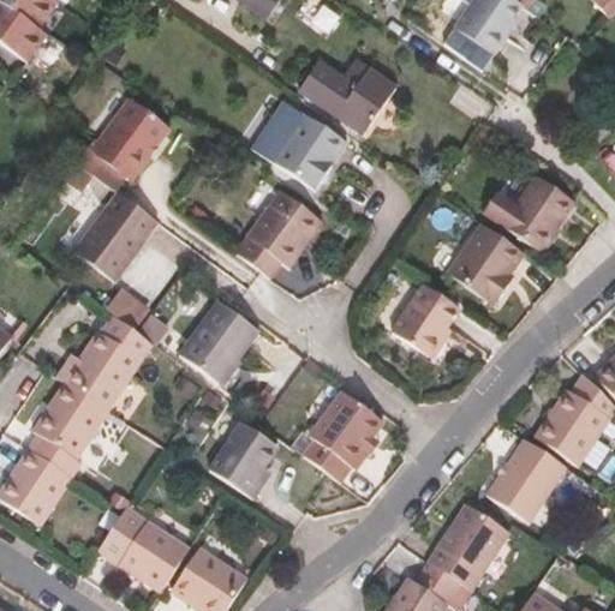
[(0,0),(0,42),(25,61),(46,34),(37,28),(57,1),(54,0),(0,0)]
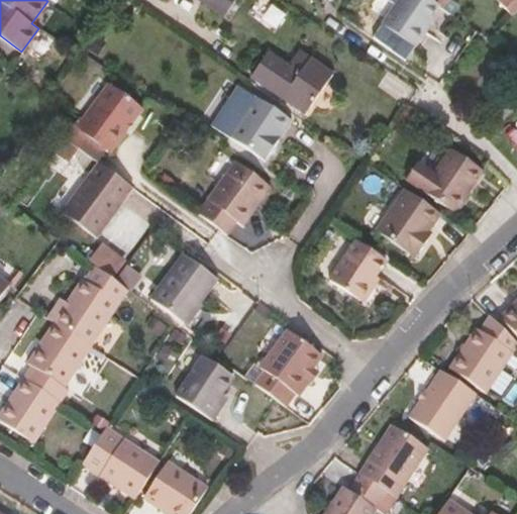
[(205,0),(220,10),(226,0),(205,0)]
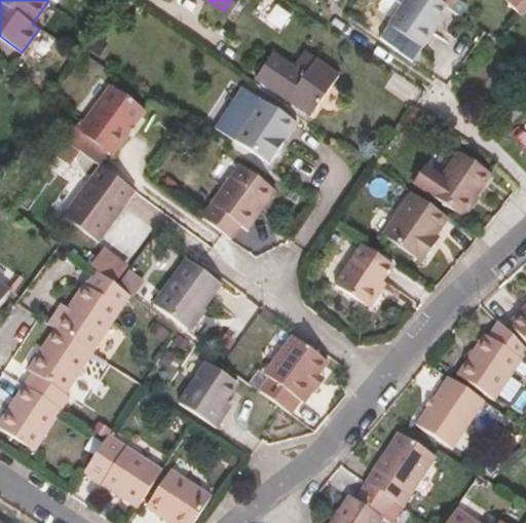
[(230,0),(224,10),(228,13),(237,0),(230,0)]
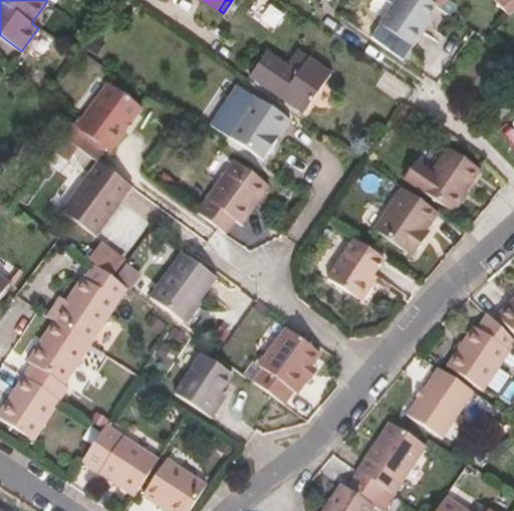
[(425,19),(436,4),(430,0),(395,0),(379,22),(413,45),(424,29),(420,26),(425,19)]
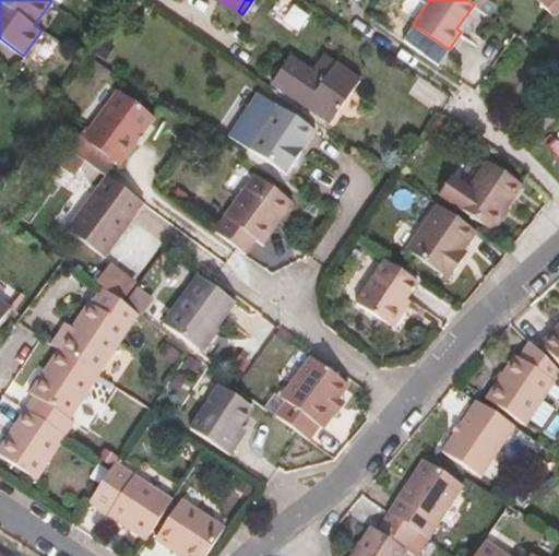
[(539,0),(554,15),(558,10),(558,0),(539,0)]
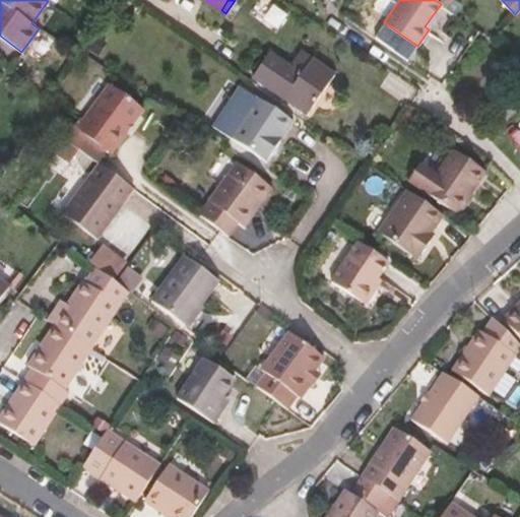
[(425,26),(429,29),(434,22),(430,19),(425,26)]
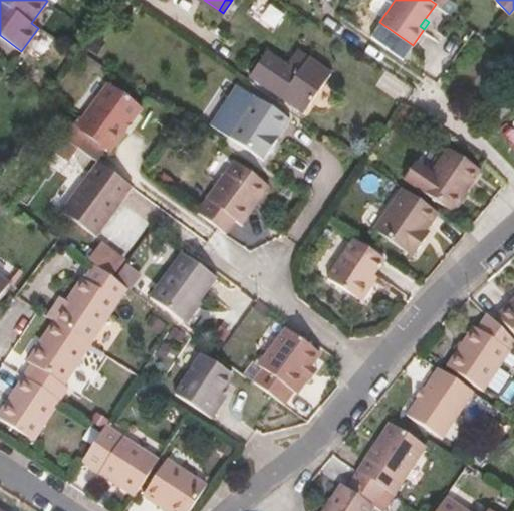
[(84,43),(95,50),(103,39),(91,31),(84,43)]
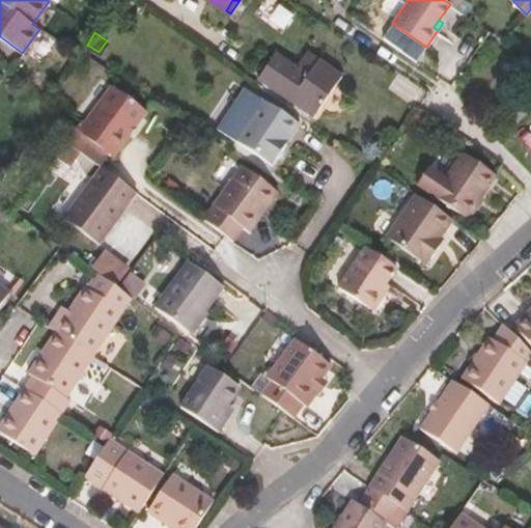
[(276,49),(266,65),(299,88),(290,100),(313,115),(341,75),(312,54),(302,67),(276,49)]
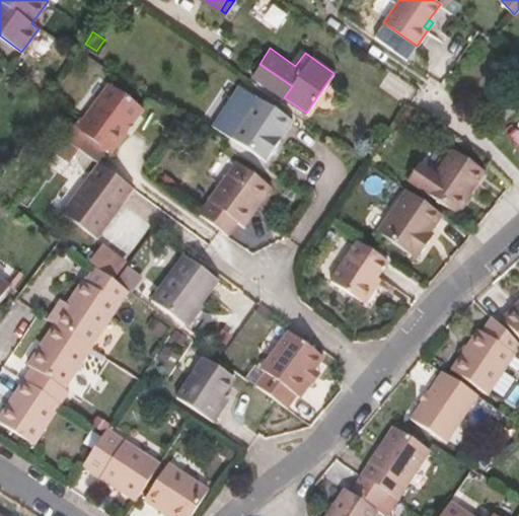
[(292,86),(260,64),(251,75),(284,97),(292,86)]
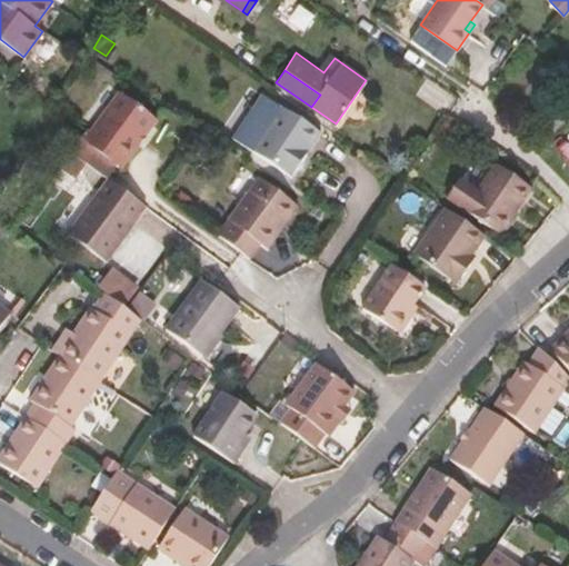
[(120,88),(83,138),(116,162),(121,166),(158,117),(120,88)]
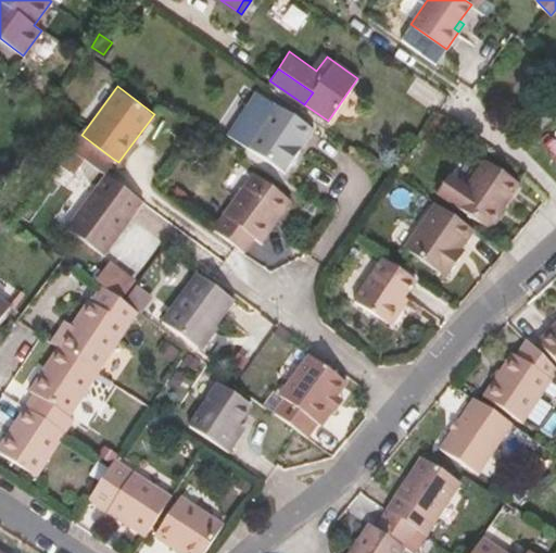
[(314,127),(275,100),(245,145),(285,171),(314,127)]
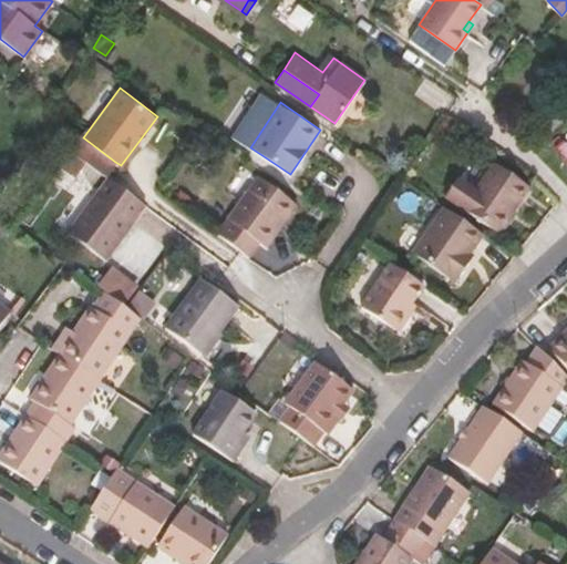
[(83,137),(74,151),(86,160),(105,174),(115,162),(83,137)]
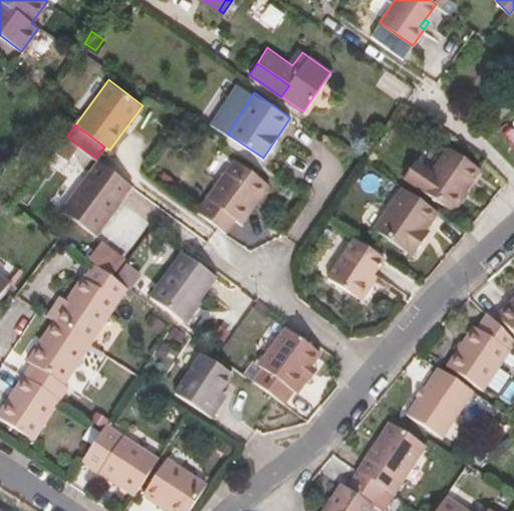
[(65,136),(55,150),(67,159),(78,145),(67,137),(65,136)]
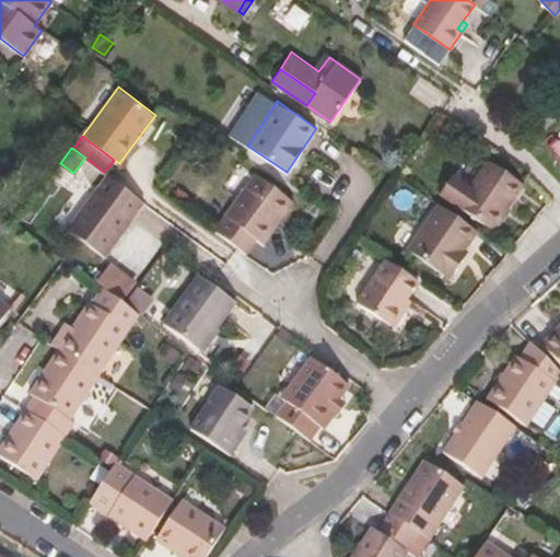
[(524,183),(488,158),(457,205),(493,230),(510,207),(508,205),(524,183)]
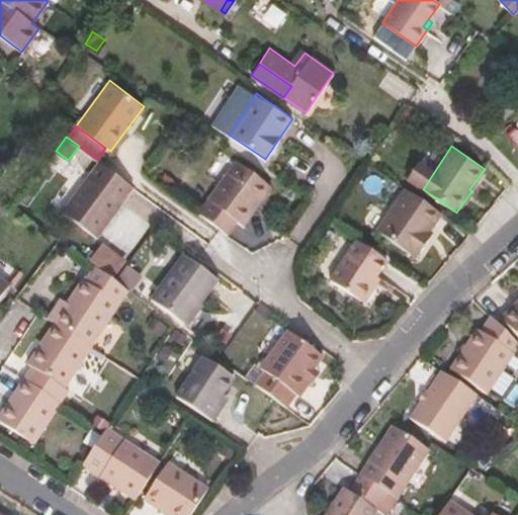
[(271,184),(237,159),(198,211),(226,232),(227,233),(237,220),(243,225),(271,184)]
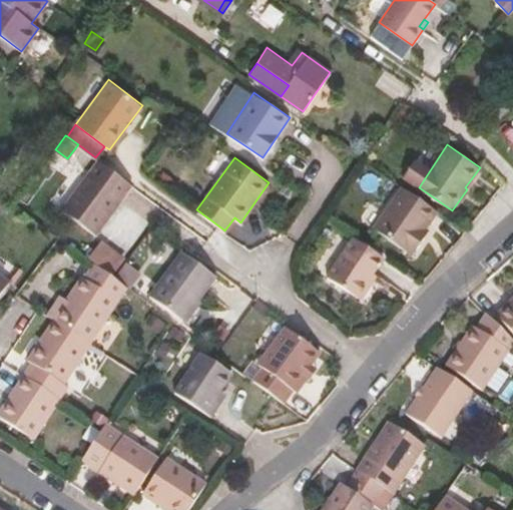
[(95,233),(132,184),(98,159),(61,208),(95,233)]
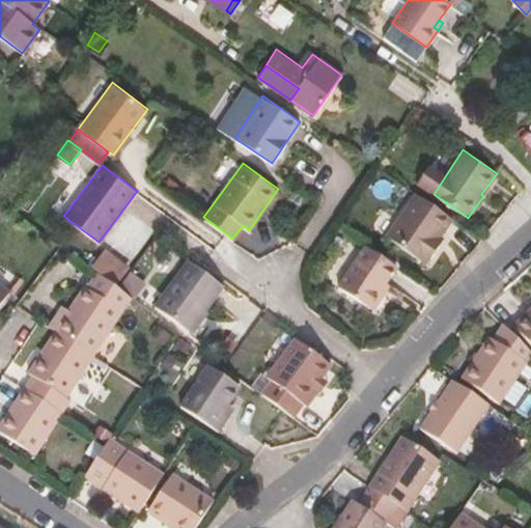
[(164,185),(174,192),(180,184),(169,176),(164,185)]
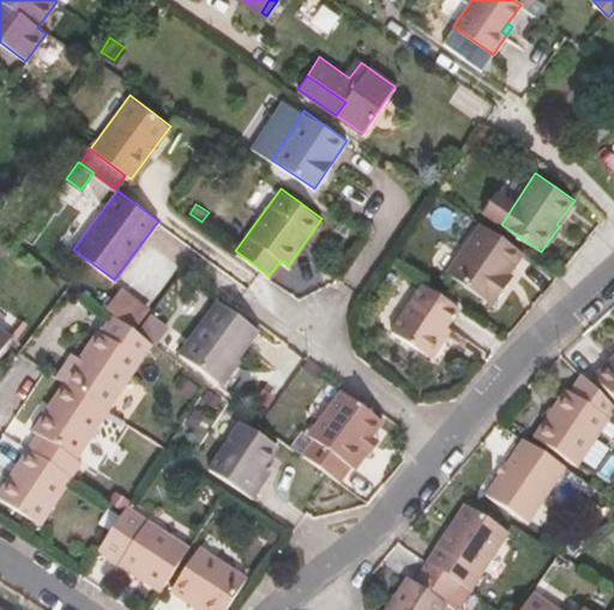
[(510,270),(523,252),(480,222),(447,270),(493,301),(507,279),(505,277),(510,270)]
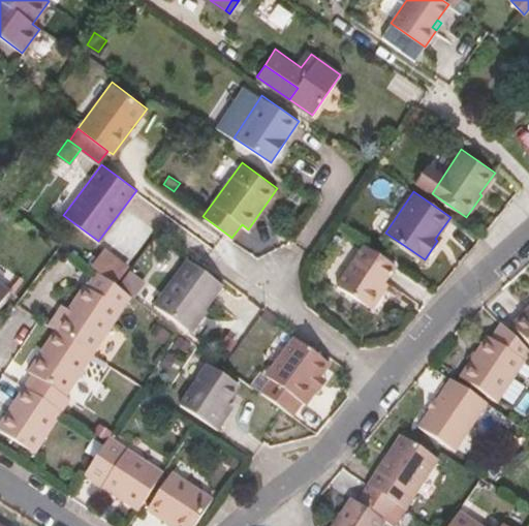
[(379,289),(384,281),(396,264),(364,243),(336,284),(372,308),(382,291),(379,289)]
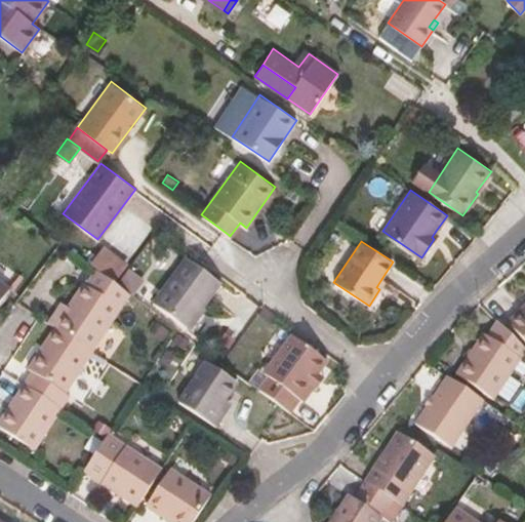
[(221,281),(206,270),(205,270),(204,270),(203,269),(202,268),(202,267),(187,255),(153,302),(189,328),(204,308),(203,306),(221,281)]
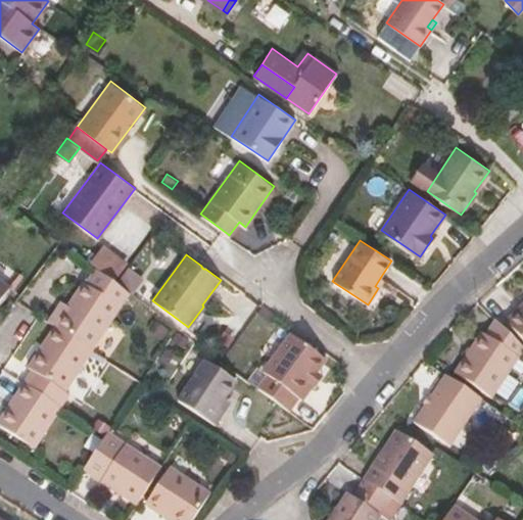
[(129,265),(116,282),(129,291),(132,293),(145,276),(129,265)]
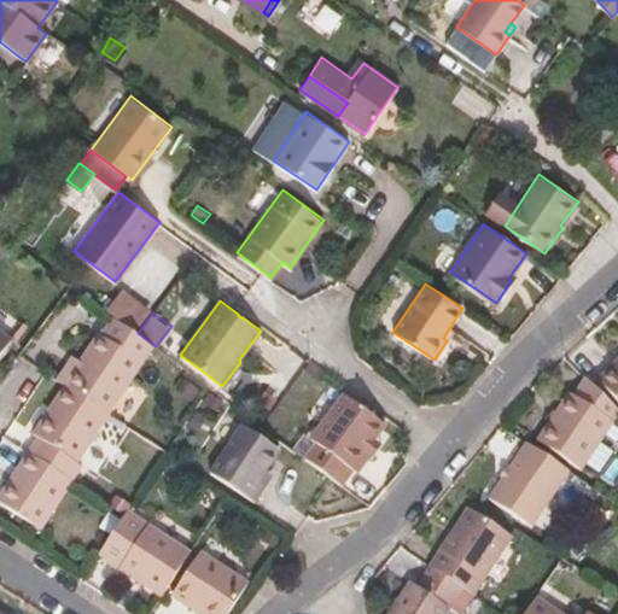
[(152,344),(138,333),(114,315),(101,333),(99,331),(81,358),(64,384),(65,384),(108,411),(152,344)]
